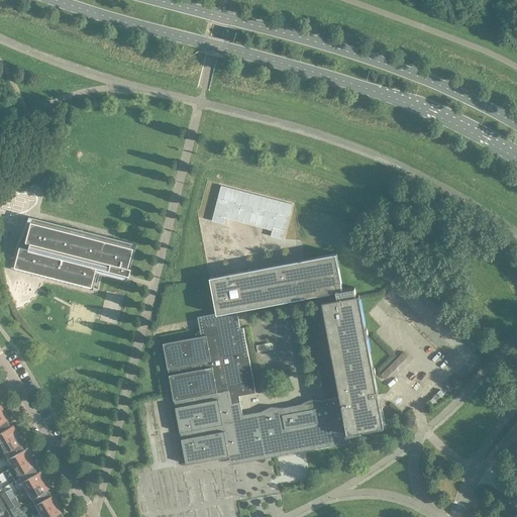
[(215,184),(206,219),(218,222),(219,215),(267,227),(265,233),(277,236),(286,201),(215,184)]
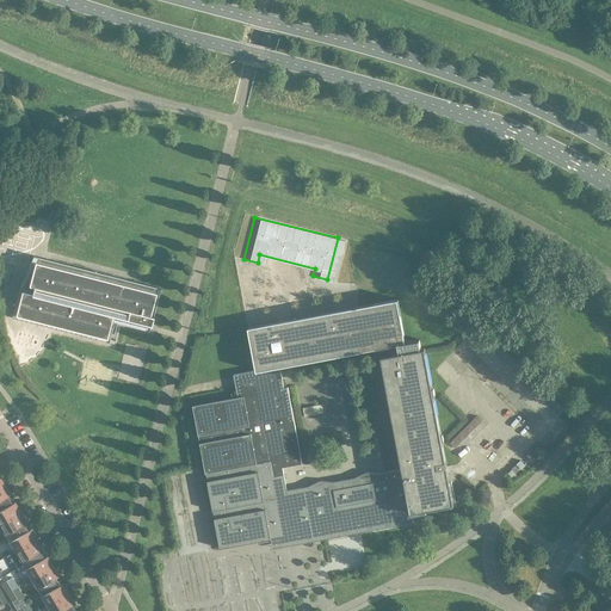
[(156,288),(45,259),(41,277),(36,276),(31,294),(22,291),(14,315),(18,316),(17,319),(43,326),(44,323),(106,339),(112,316),(147,326),(149,315),(156,288)]
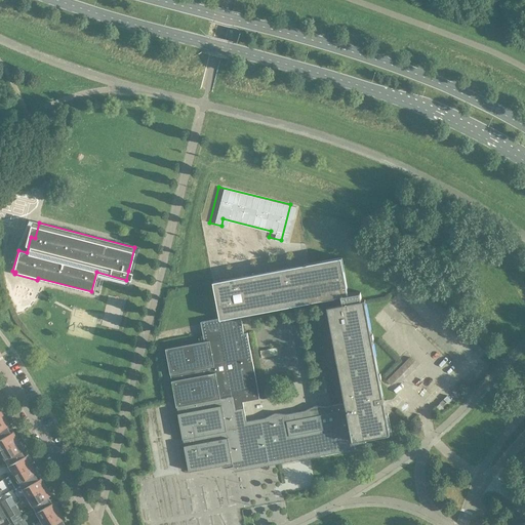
[(390,433),(386,407),(365,298),(362,299),(360,291),(349,293),(341,257),(310,264),(225,279),(225,278),(218,279),(219,280),(213,281),(219,318),(201,322),(204,340),(166,348),(189,471),(259,457),(260,467),(355,449),(353,440),(390,433)]
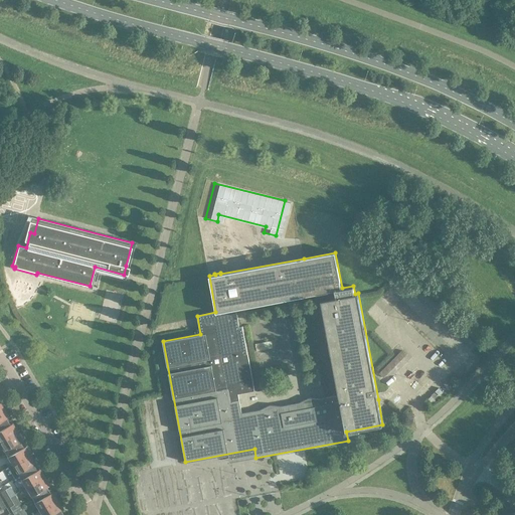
[(9,424),(7,421),(0,424),(0,441),(17,431),(12,422),(9,424)]
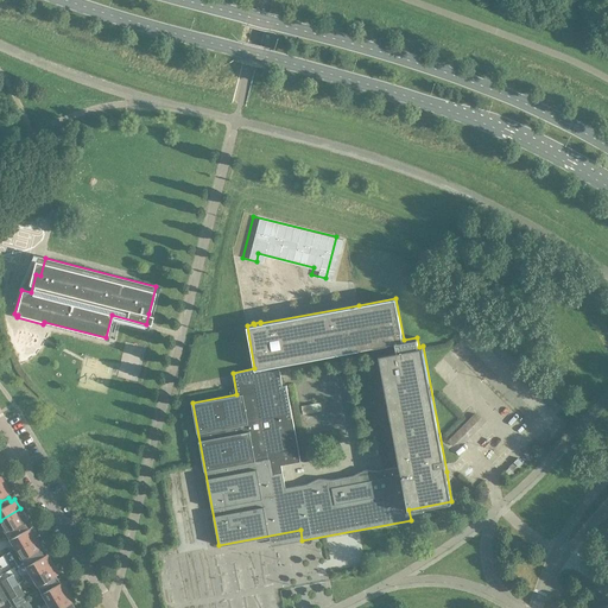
[(25,519),(20,508),(0,520),(0,524),(6,536),(25,524),(23,520),(25,519)]
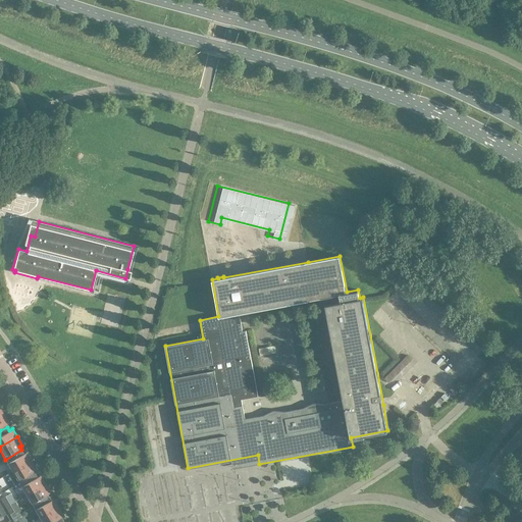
[(23,453),(21,450),(5,460),(12,471),(31,460),(25,452),(23,453)]
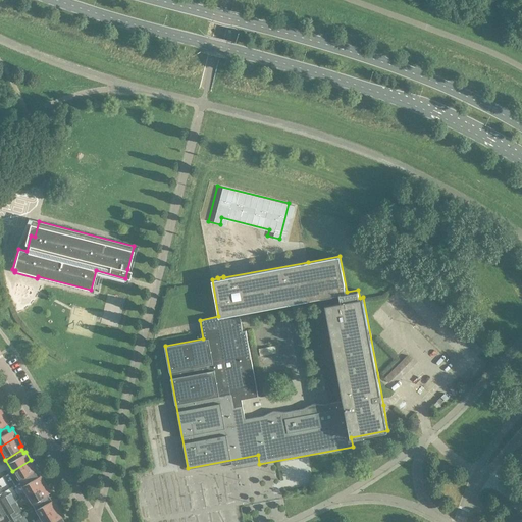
[(36,468),(31,460),(12,471),(19,482),(35,473),(33,470),(36,468)]
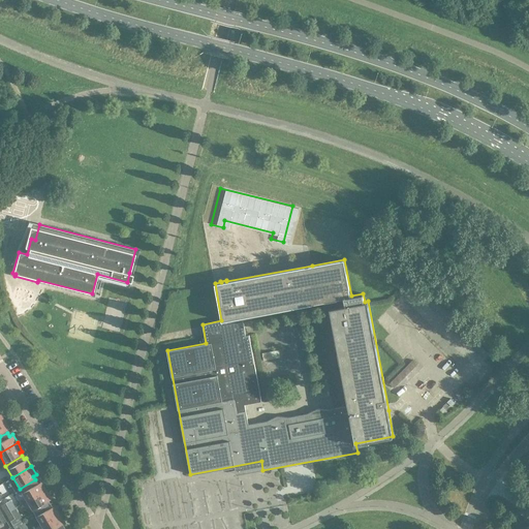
[(37,483),(35,479),(20,489),(26,501),(44,490),(40,481),(37,483)]
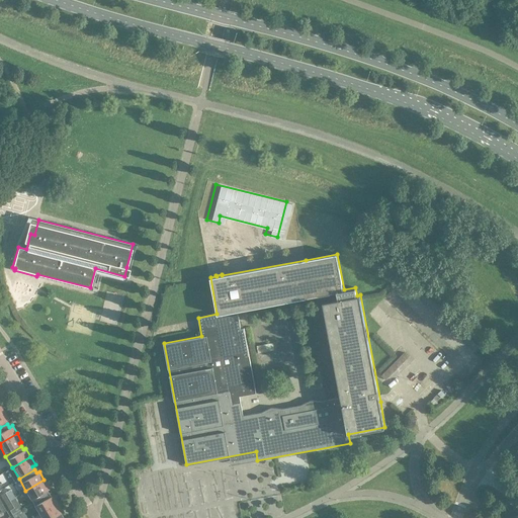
[(49,488),(44,480),(25,491),(32,502),(49,493),(47,490),(49,488)]
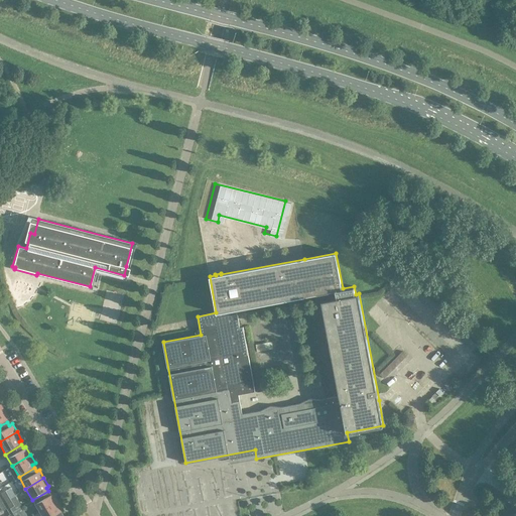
[(5,491),(1,493),(5,501),(9,498),(5,491)]
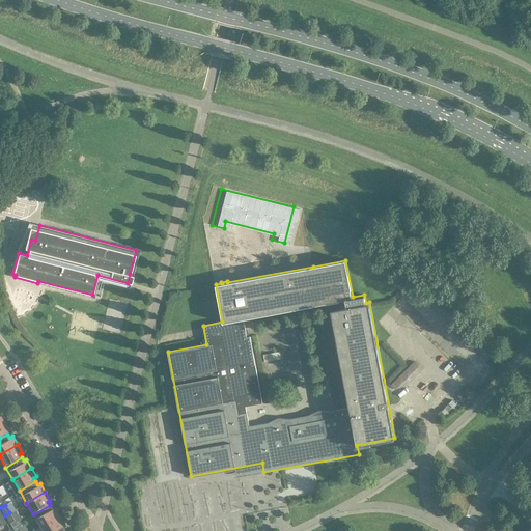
[(52,508),(50,505),(33,514),(40,526),(59,515),(54,506),(52,508)]
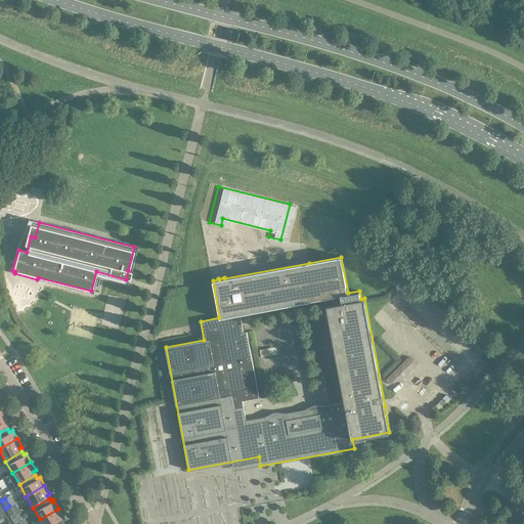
[(14,514),(9,506),(5,509),(9,516),(14,514)]
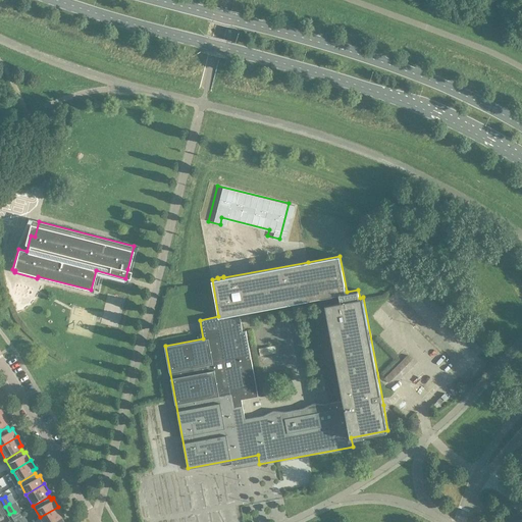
[(63,515),(58,507),(40,517),(42,521),(57,521),(62,519),(60,516),(63,515)]
